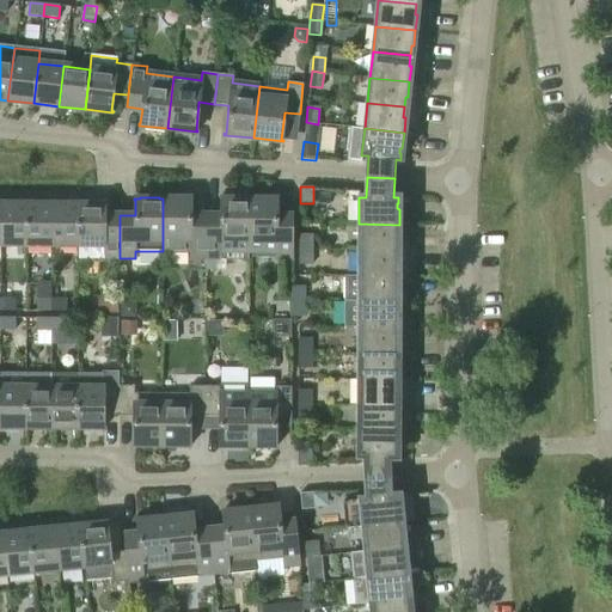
[(166,199),(163,199),(163,251),(190,251),(190,258),(206,258),(206,215),(191,215),(191,200),(193,200),(193,199),(187,199),(187,197),(166,197),(166,199)]
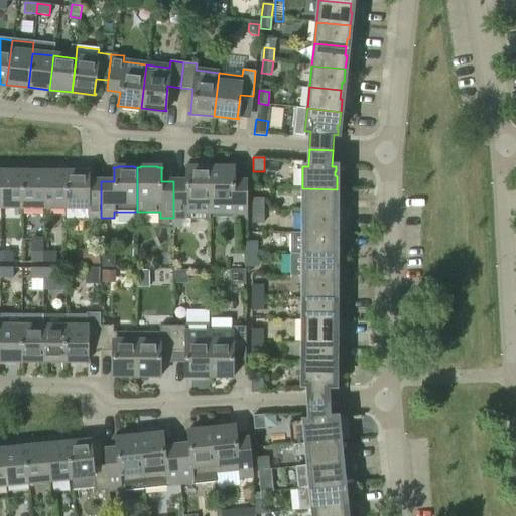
[(186,181),(173,181),(173,228),(182,228),(182,218),(186,218),(186,220),(210,220),(210,212),(210,167),(207,167),(207,166),(190,166),(190,167),(185,167),(185,169),(186,169),(186,181)]
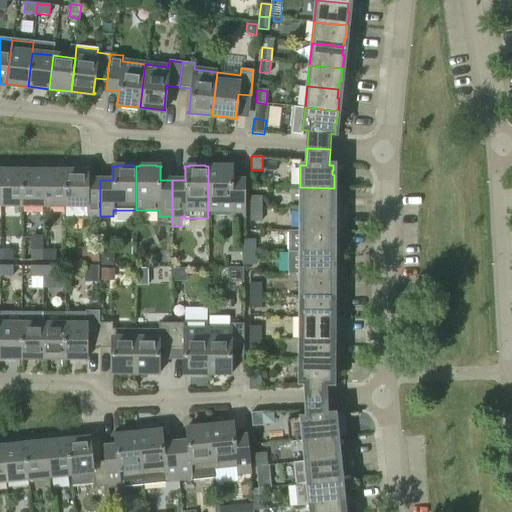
[(211,166),(208,166),(208,210),(231,210),(231,216),(244,217),(244,180),(232,180),(232,168),(233,168),(233,167),(228,167),(228,165),(211,165),(211,166)]
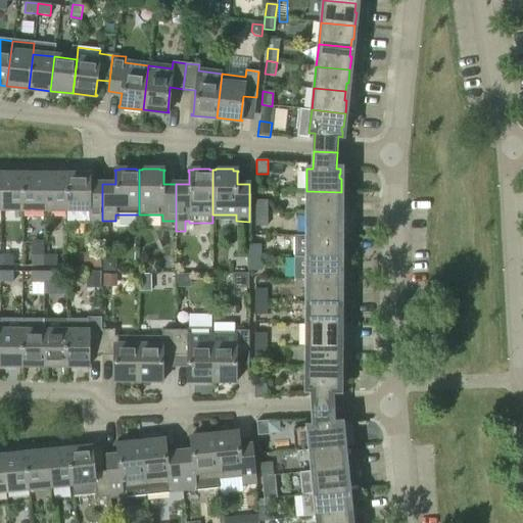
[(22,175),(0,175),(0,208),(22,209),(22,175)]
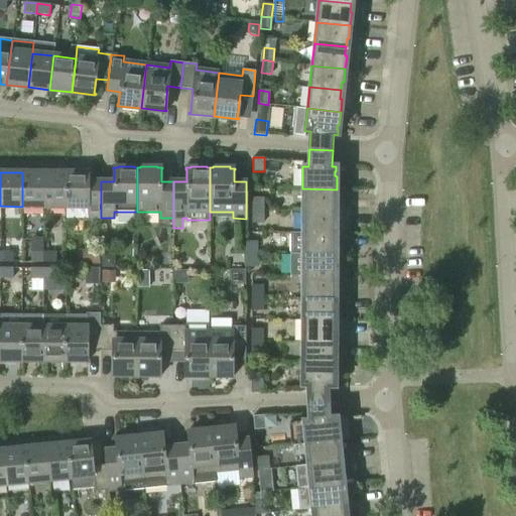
[(43,172),(22,172),(22,207),(43,207),(43,172)]
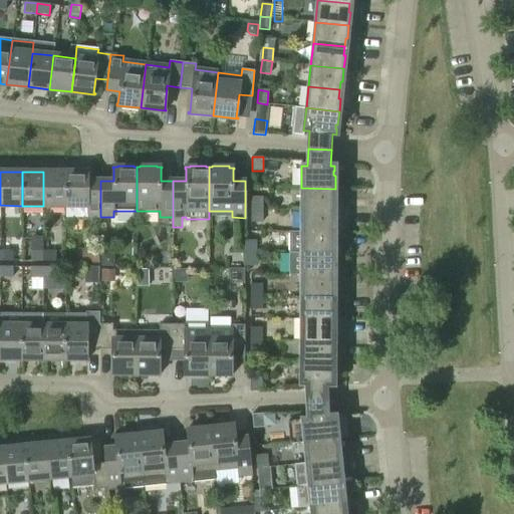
[(66,172),(43,172),(43,206),(65,206),(66,172)]
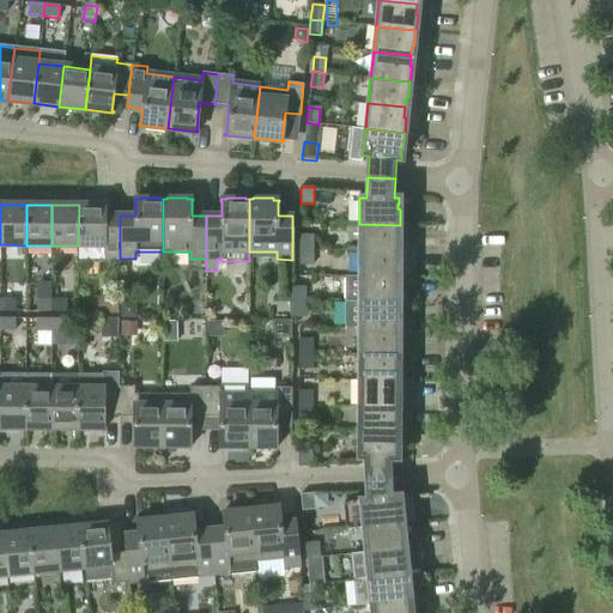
[(79,205),(78,246),(78,261),(104,261),(104,259),(120,259),(120,216),(105,216),(105,206),(107,206),(107,205),(79,205)]
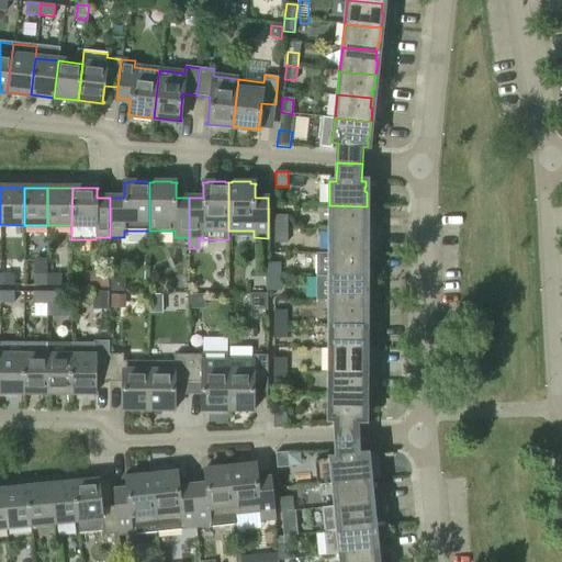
[(329,205),(329,229),(363,229),(363,221),(366,221),(367,206),(329,205)]
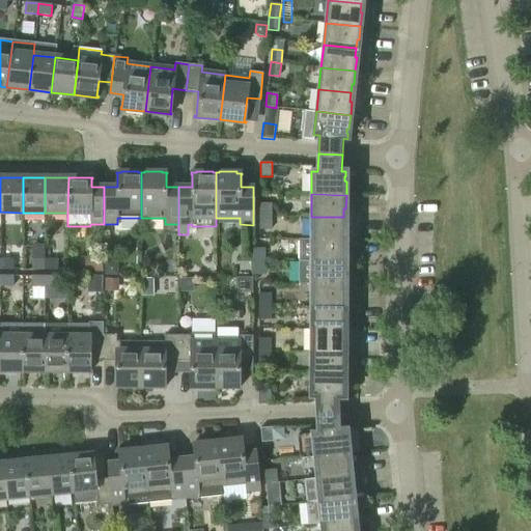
[(259,217),(271,217),(271,203),(259,203),(259,217)]
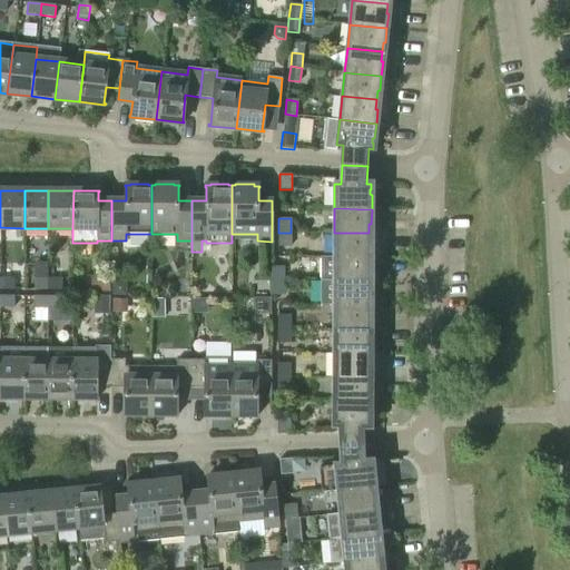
[(291,233),(278,233),(278,246),(291,246),(291,233)]
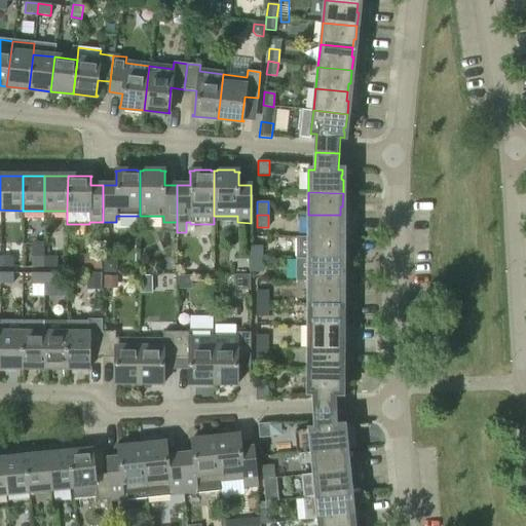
[(340,215),(308,215),(308,237),(342,237),(342,224),(340,224),(340,215)]
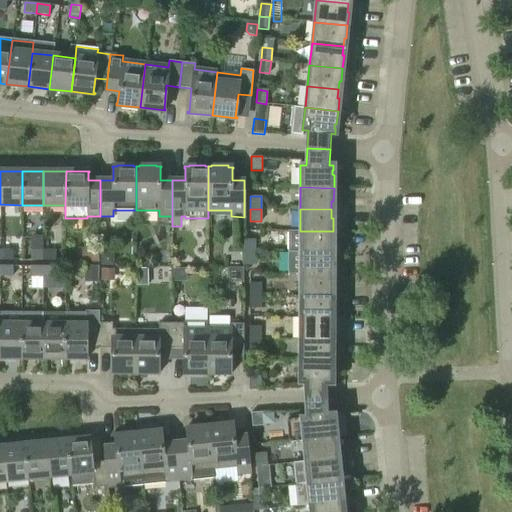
[(300,231),(289,231),(289,252),(300,252),(331,252),(331,244),(333,244),(333,231),(300,231)]
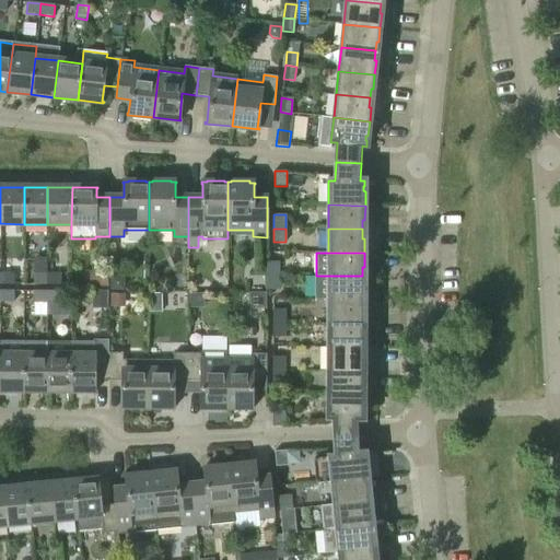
[(267,261),(267,276),(279,276),(279,263),(267,261)]
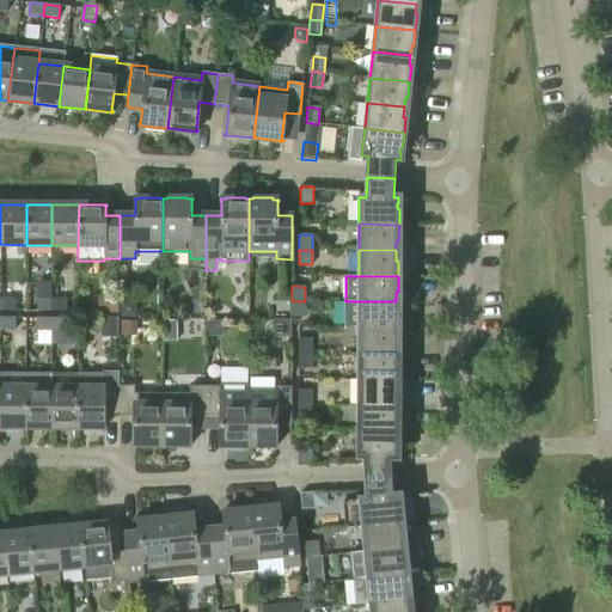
[(99,297),(99,313),(118,313),(118,298),(99,297)]
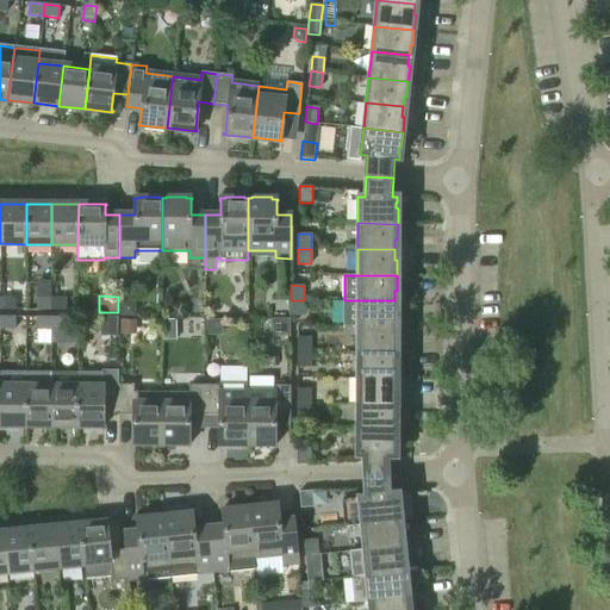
[(16,298),(0,298),(0,310),(16,310),(16,298)]
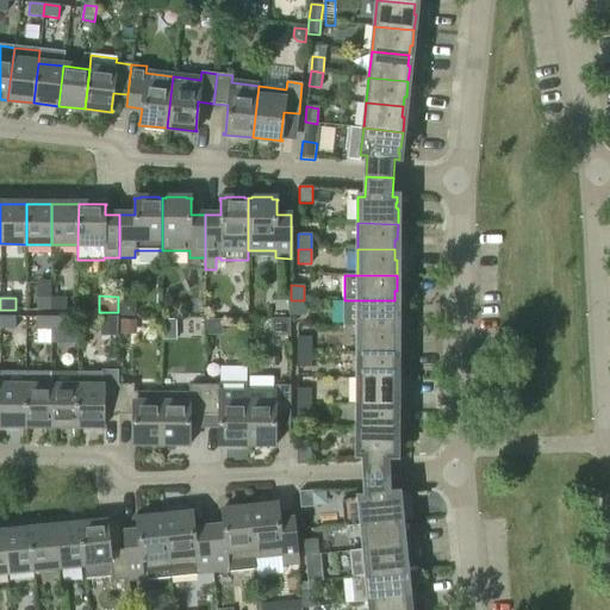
[(51,310),(51,298),(37,298),(37,310),(51,310)]
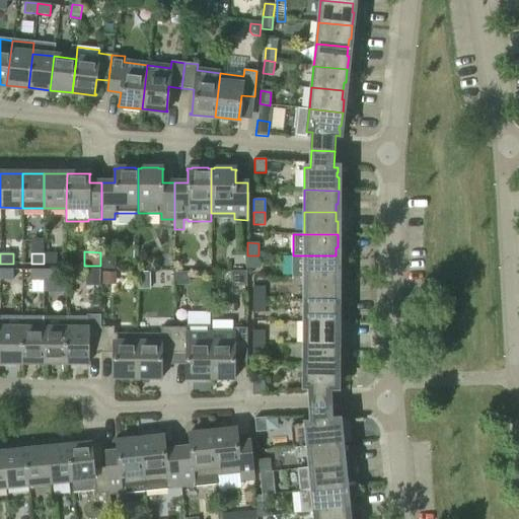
[(44,253),(44,264),(57,264),(57,253),(44,253)]
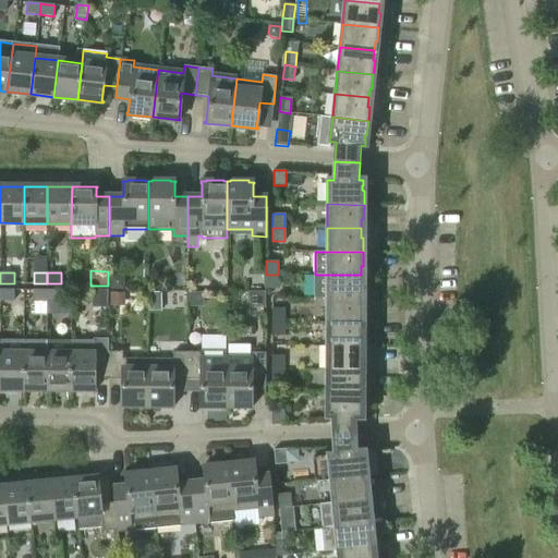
[(278,275),(266,275),(266,288),(278,289),(278,275)]
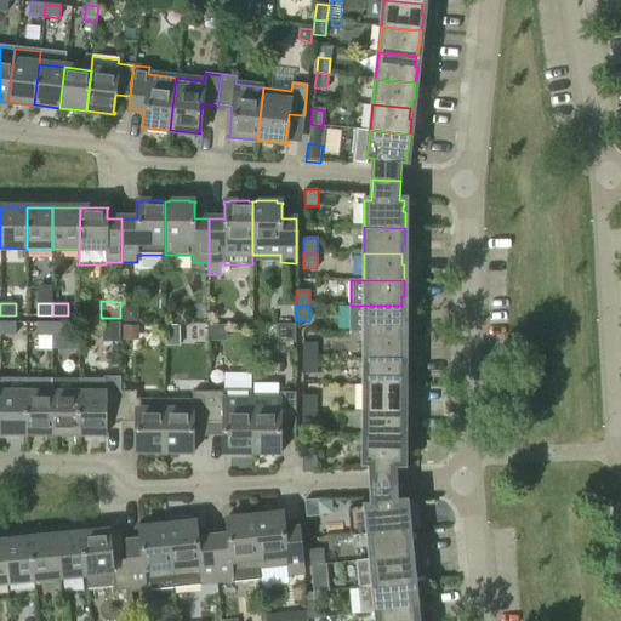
[(364,306),(364,332),(404,332),(404,317),(402,317),(402,306),(364,306)]
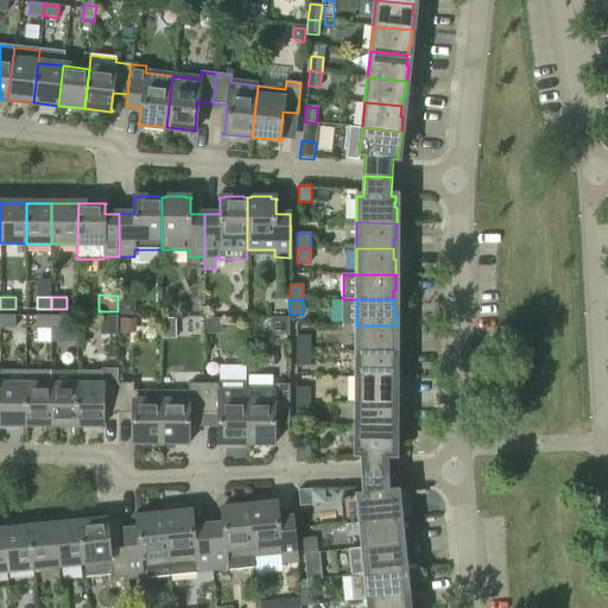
[(273,334),(290,334),(290,314),(273,315),(273,334)]
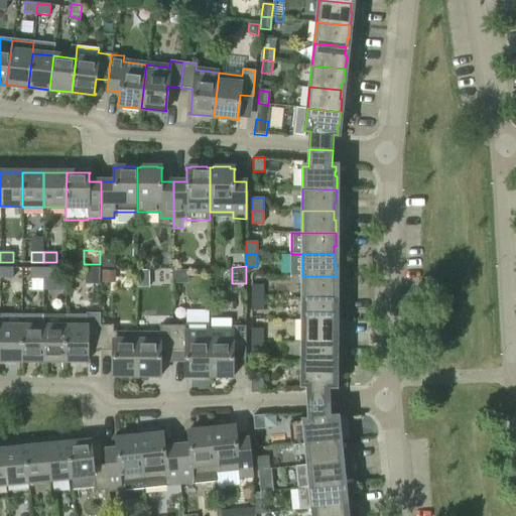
[(13,268),(0,268),(0,278),(13,278),(13,268)]
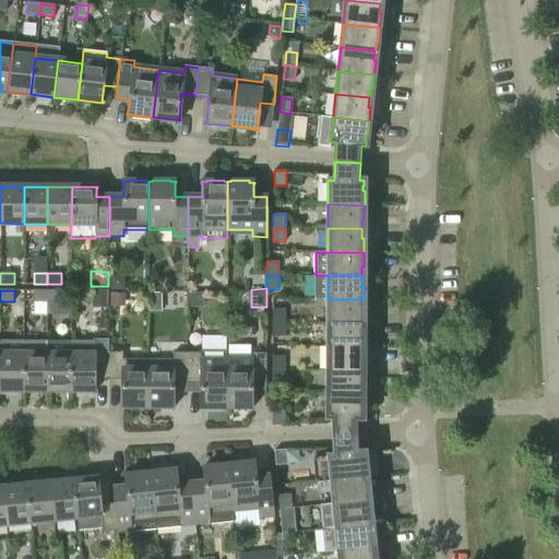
[(47,301),(47,290),(34,290),(34,301),(47,301)]
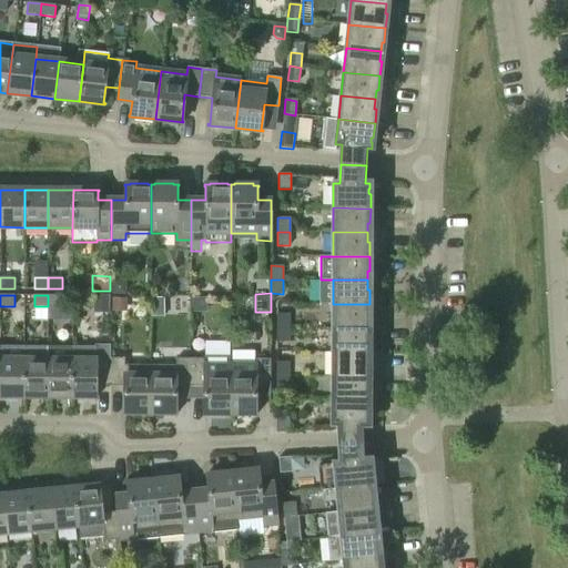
[(62,295),(48,295),(48,306),(62,306),(62,295)]
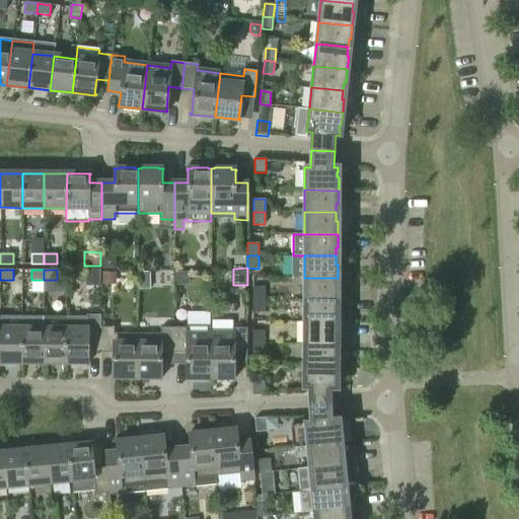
[(85,287),(99,287),(99,270),(85,270),(85,287)]
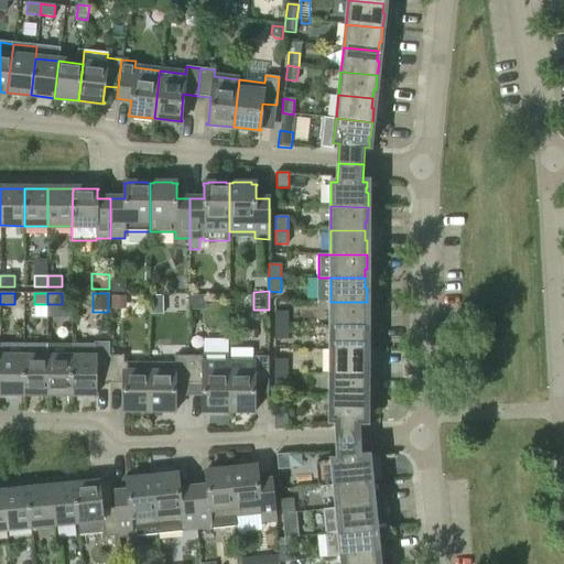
[(205,293),(191,293),(191,310),(201,310),(205,304),(205,293)]
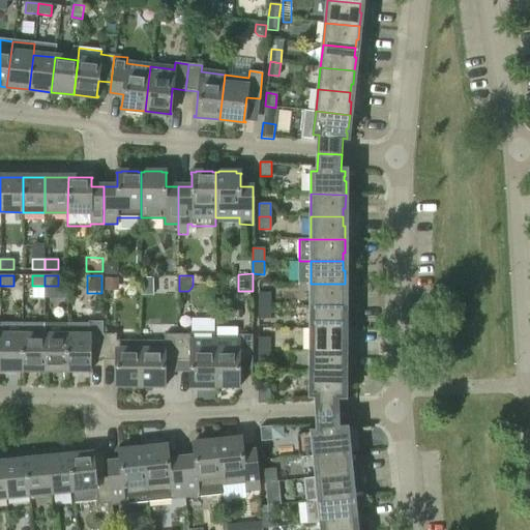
[(105,277),(105,288),(119,288),(119,277),(105,277)]
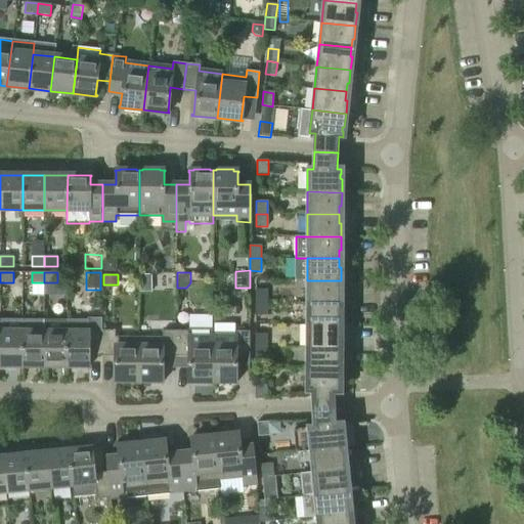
[(341,280),(307,280),(307,302),(339,303),(339,294),(341,294),(341,280)]
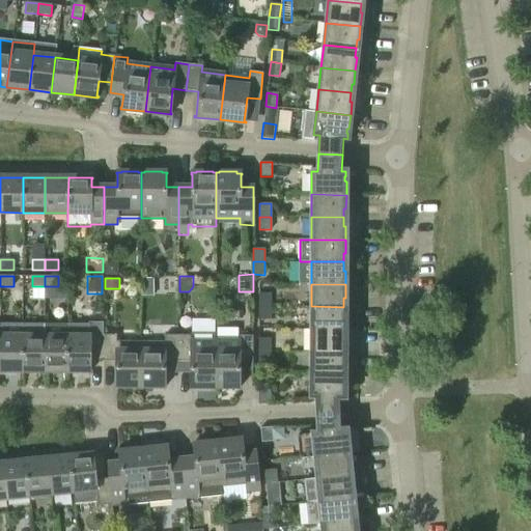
[(259,294),(259,306),(271,306),(271,294),(259,294)]
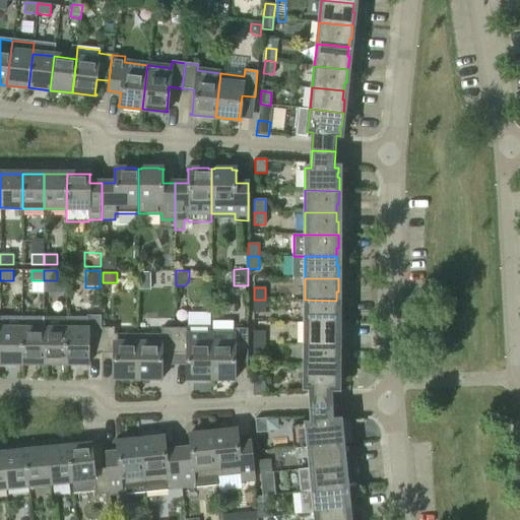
[(265,300),(254,300),(253,313),(265,313),(265,300)]
